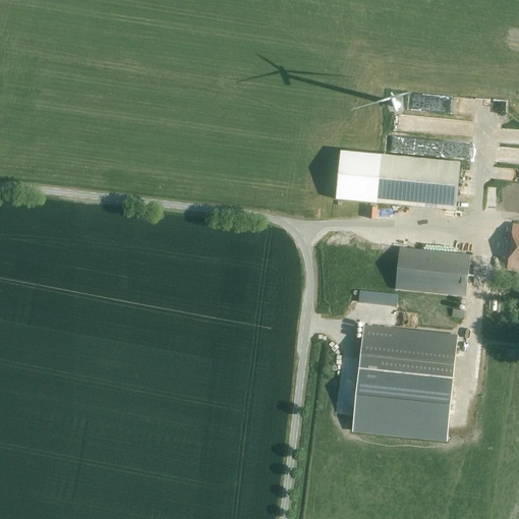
[(459,161),(339,150),(335,197),(454,209),(459,161)]
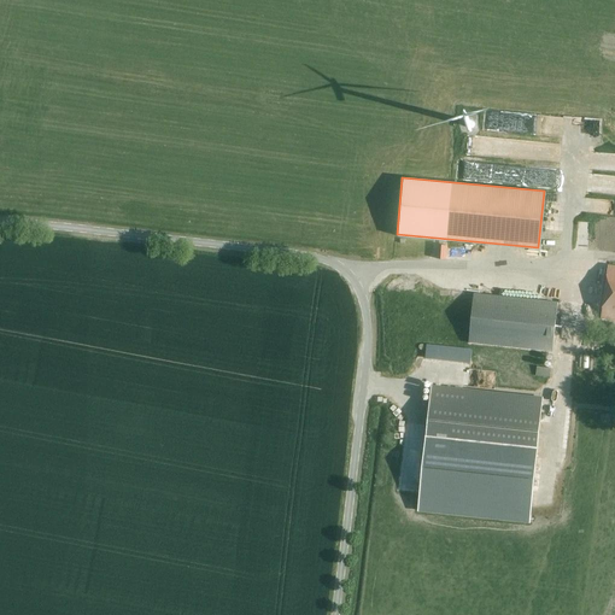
[(586,198),(586,209),(598,209),(598,198),(586,198)]
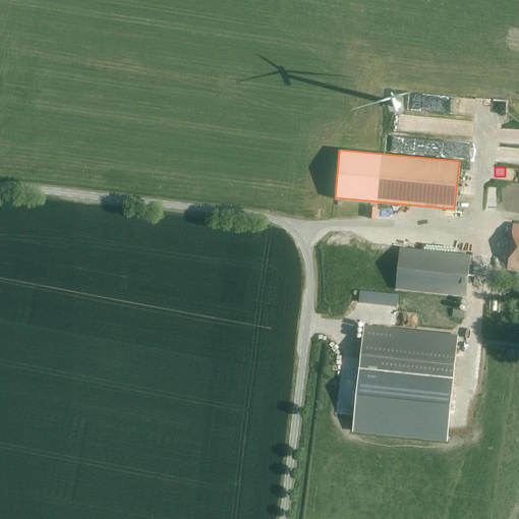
[(488,184),(488,196),(497,197),(498,185),(488,184)]
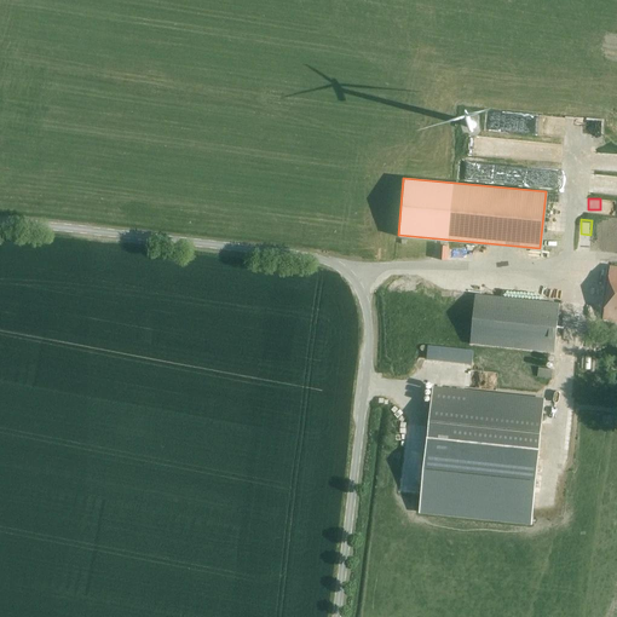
[(616,264),(609,263),(601,317),(616,318),(616,264)]
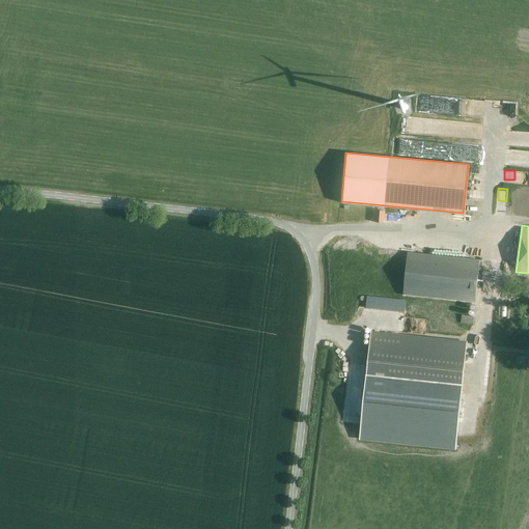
[(401,291),(474,299),(478,258),(406,250),(401,291)]
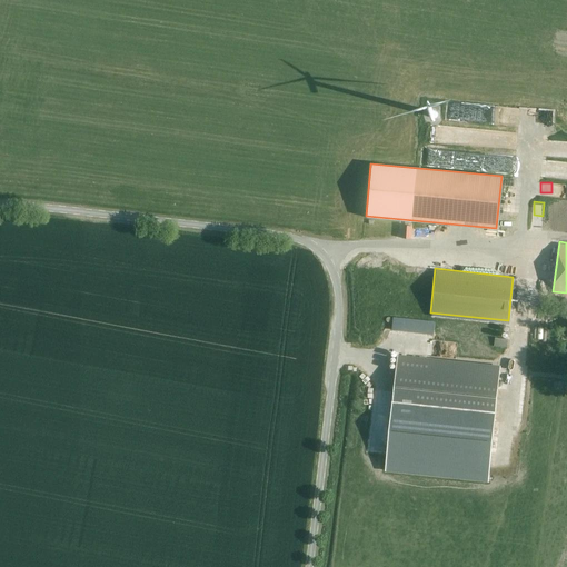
[(506,338),(493,337),(493,345),(506,346),(506,338)]
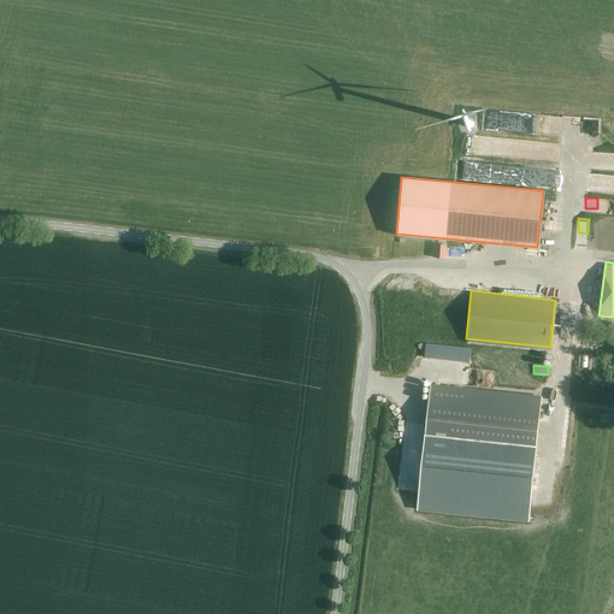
[(429,383),(421,449),(533,460),(541,394),(429,383)]
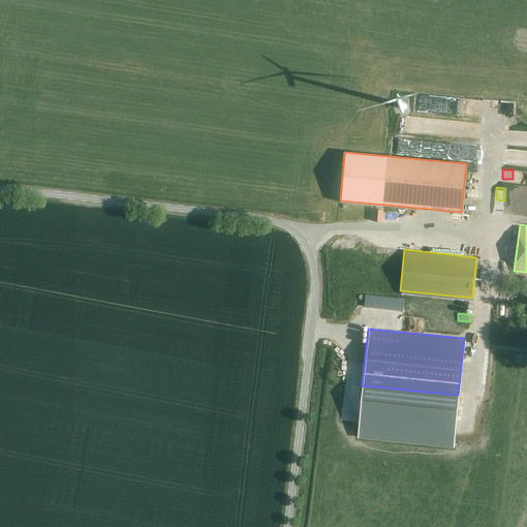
[(362,385),(357,437),(453,446),(458,395),(364,385),(362,385)]
